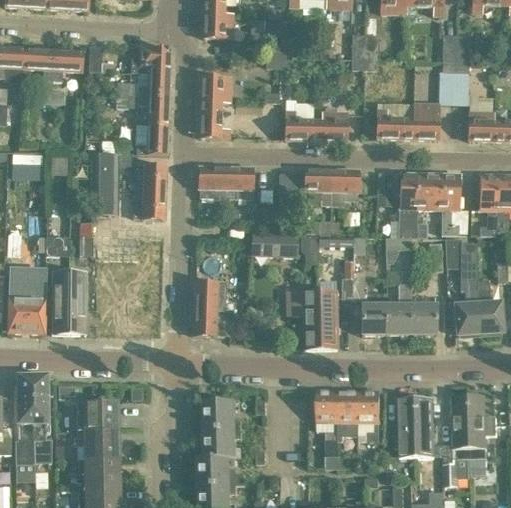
[(25,0),(25,7),(46,9),(47,0),(25,0)]
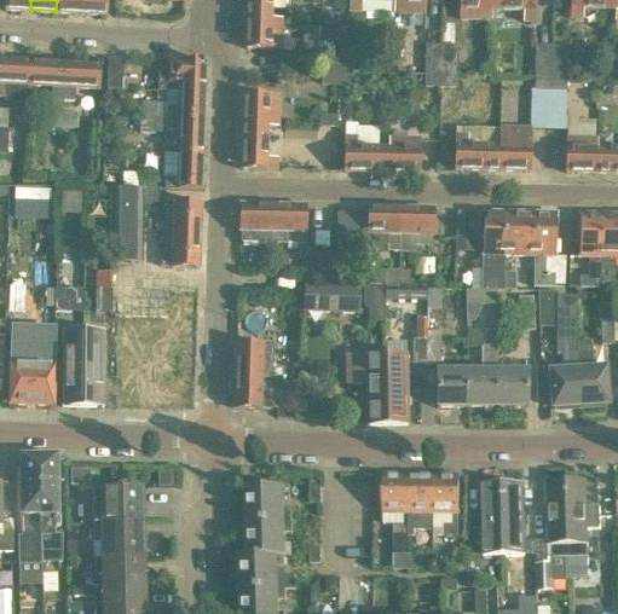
[(57,0),(56,11),(81,12),(82,0),(57,0)]
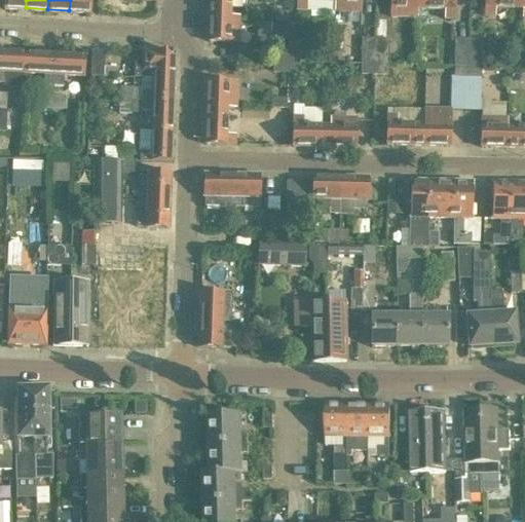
[(70,0),(69,10),(91,11),(91,0),(70,0)]
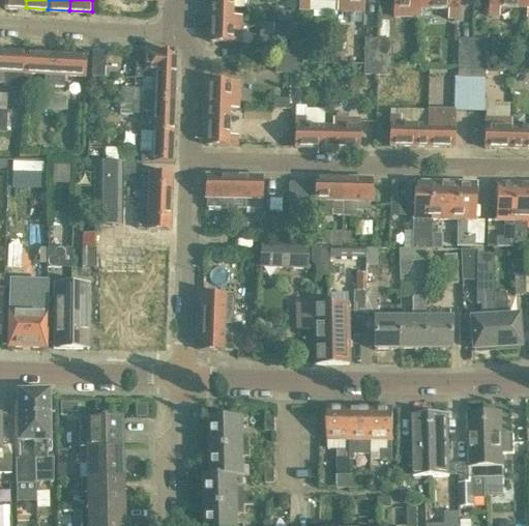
[(212,0),(212,7),(233,8),(233,0),(212,0)]
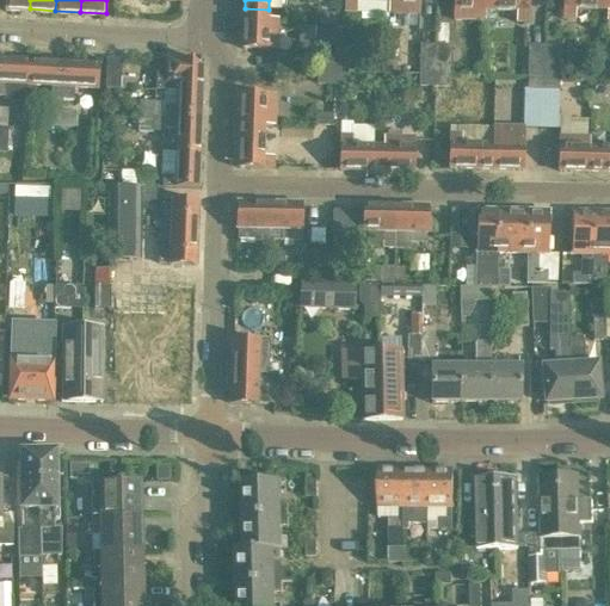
[(382,10),(382,0),(345,0),(345,8),(358,10),(382,10)]
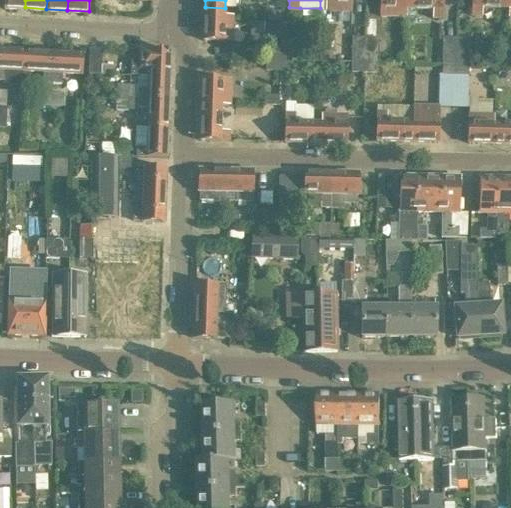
[(320,0),(320,8),(351,9),(351,0),(320,0)]
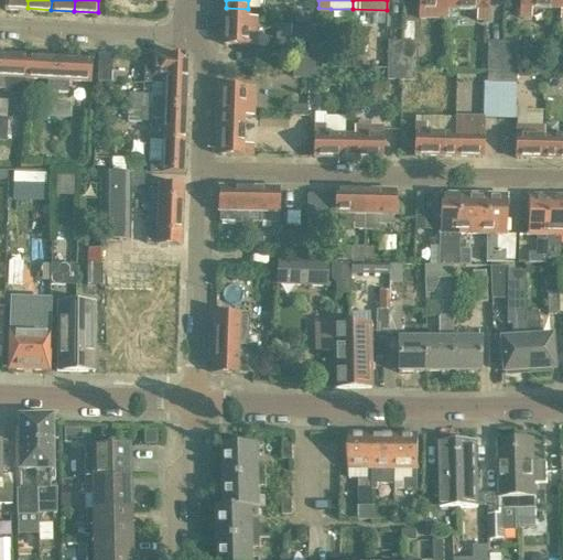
[(454,7),(454,0),(420,0),(420,15),(447,15),(448,7),(454,7)]
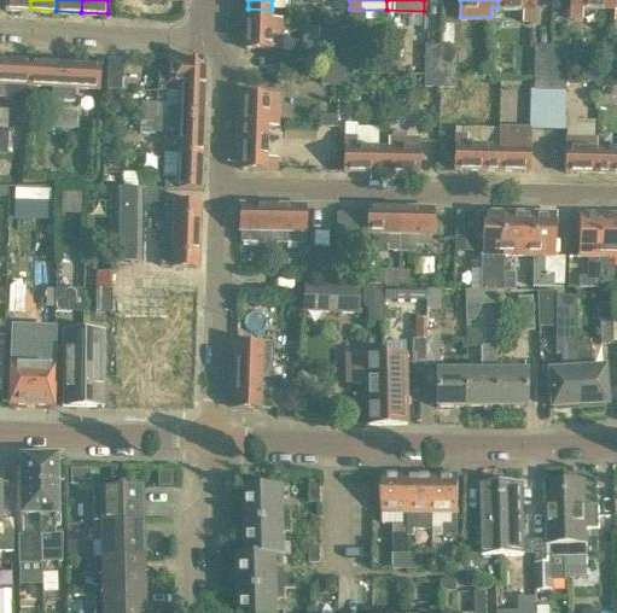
[(498,0),(498,7),(522,9),(522,18),(534,18),(535,0),(498,0)]
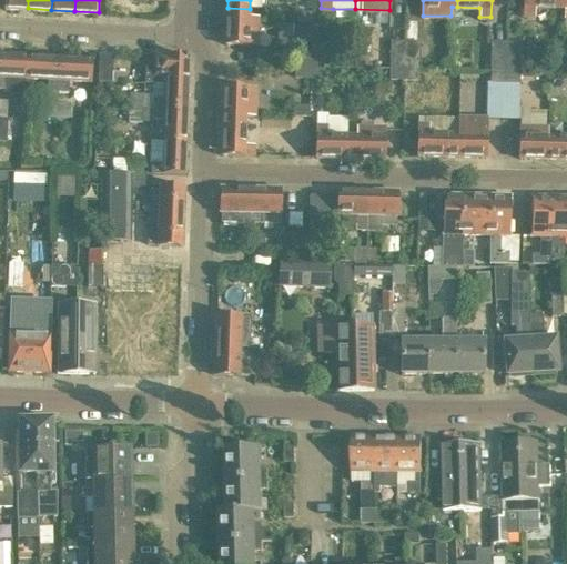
[(558,7),(558,0),(524,0),(524,14),(535,14),(536,6),(558,7)]
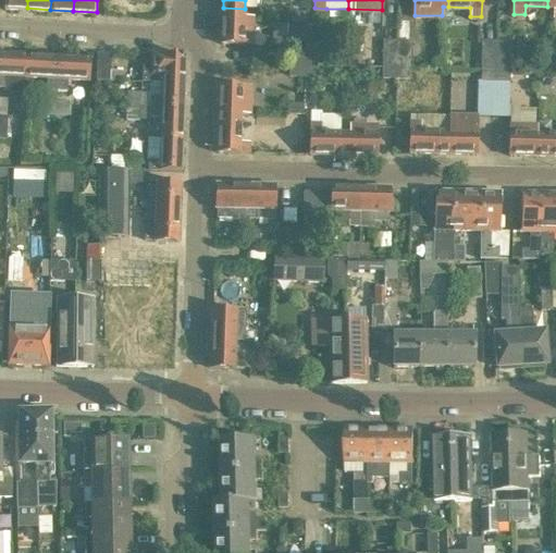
[(245,9),(223,8),(222,41),(252,42),(254,14),(245,14),(245,9)]
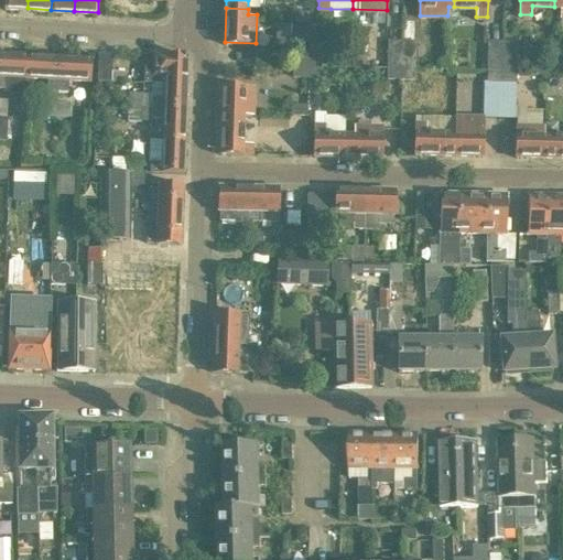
[(311,20),(311,9),(295,9),(295,20),(292,20),(292,39),(309,40),(309,20),(311,20)]
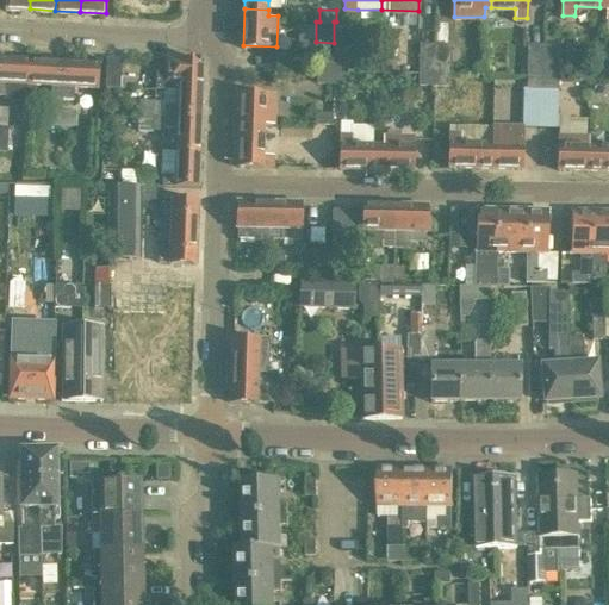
[(311,38),(311,18),(296,18),(296,38),(311,38)]
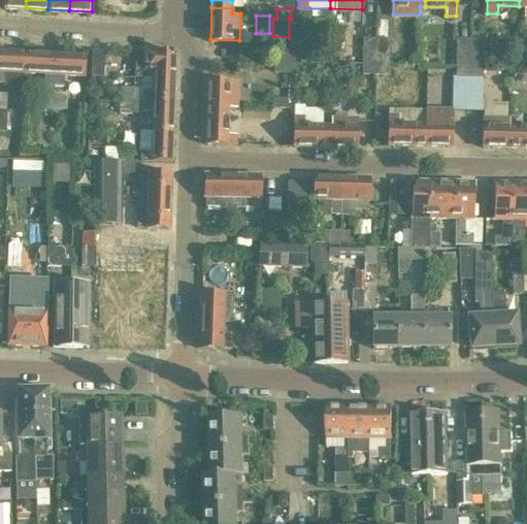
[(331,31),(331,19),(322,19),(321,31),(331,31)]
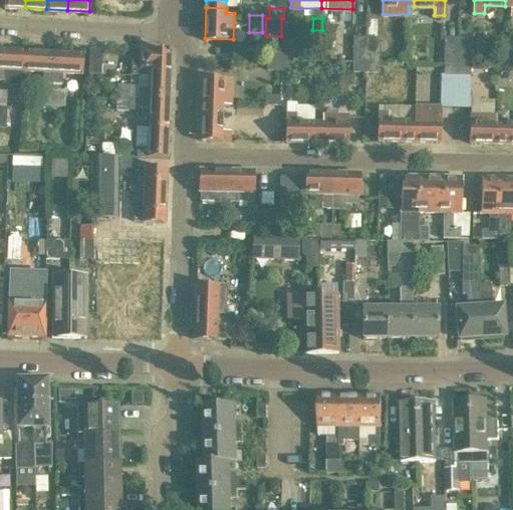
[(366,61),(367,34),(353,34),(353,61),(366,61)]
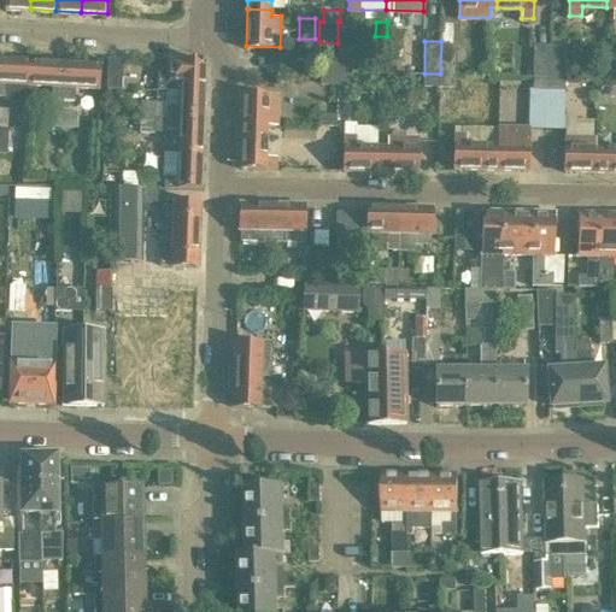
[(457,42),(441,41),(440,74),(456,74),(457,42)]
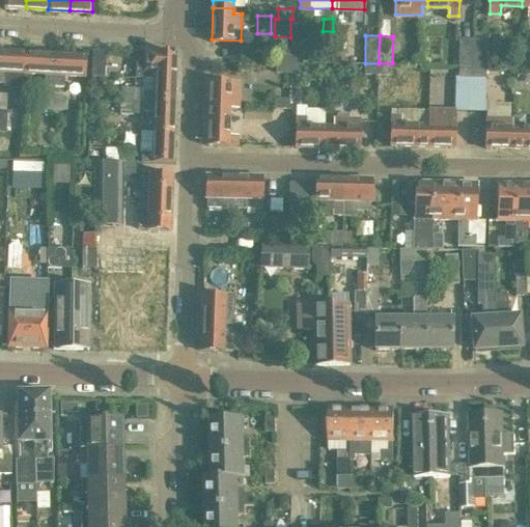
[(472,76),(473,36),(459,36),(458,76),(472,76)]
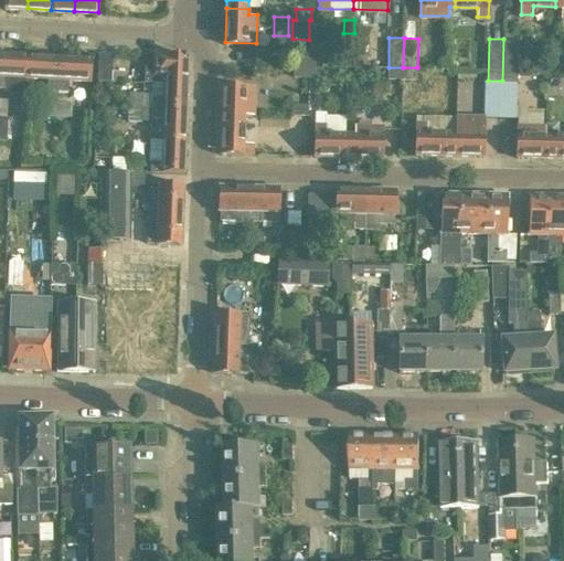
[(503,39),(502,81),(518,81),(519,39),(503,39)]
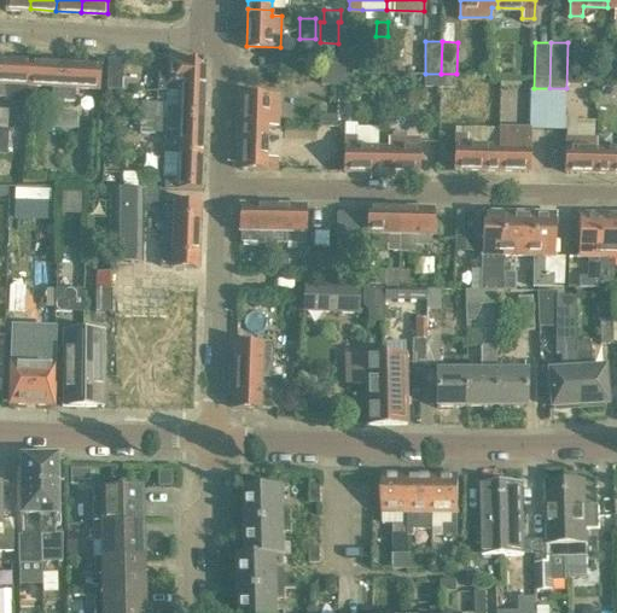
[(123,57),(108,56),(106,86),(135,88),(135,76),(123,75),(123,57)]
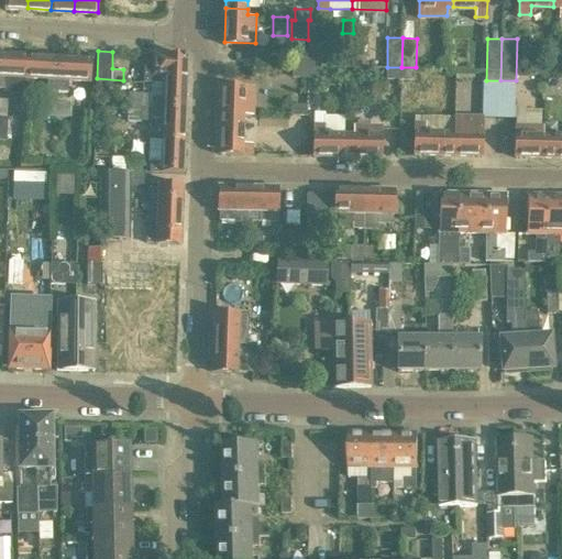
[(165,80),(187,81),(188,52),(154,51),(153,64),(144,64),(144,80),(165,80)]
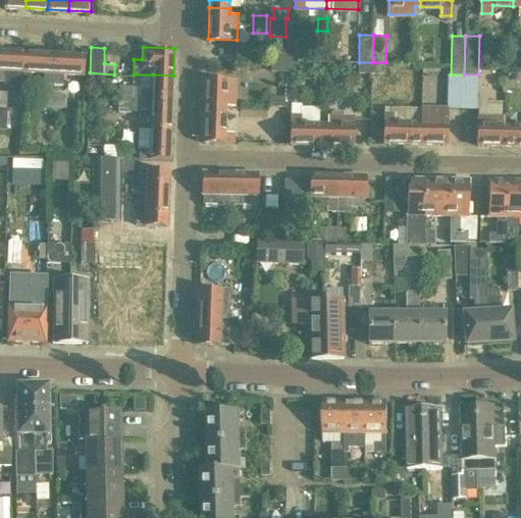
[(25,50),(0,48),(0,80),(4,81),(5,69),(24,70),(25,50)]
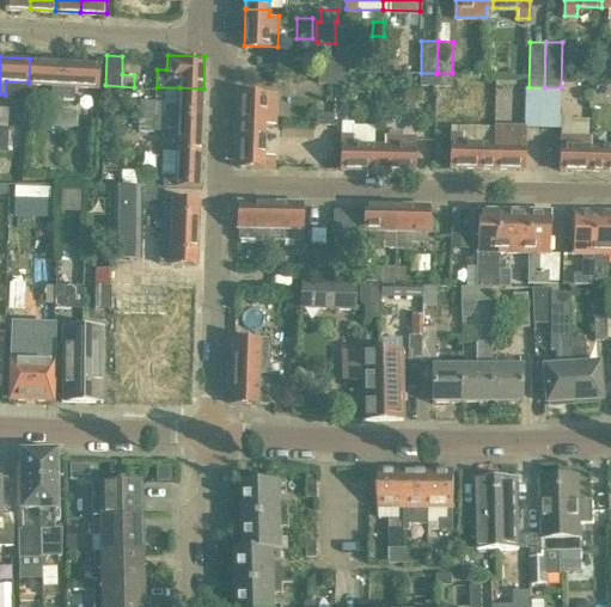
[(30,59),(29,83),(52,84),(52,97),(50,108),(47,108),(46,123),(61,124),(62,106),(63,97),(65,61),(30,59)]
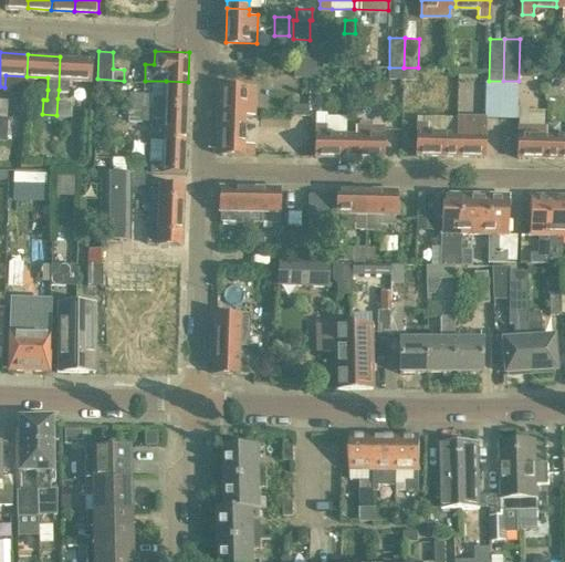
[(310,65),(310,55),(294,54),(294,65),(310,65)]
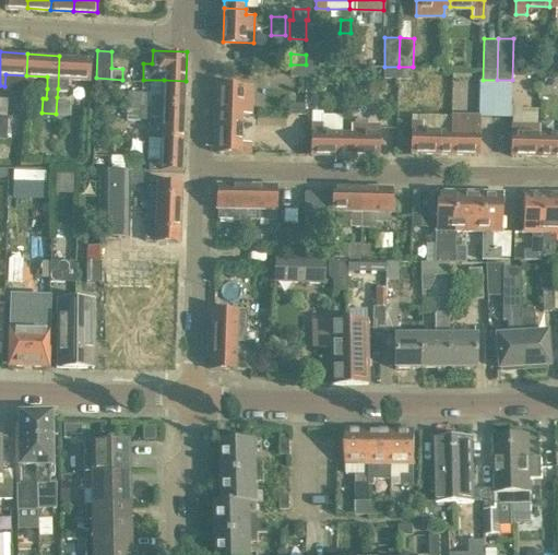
[(306,55),(306,65),(320,66),(320,55),(306,55)]
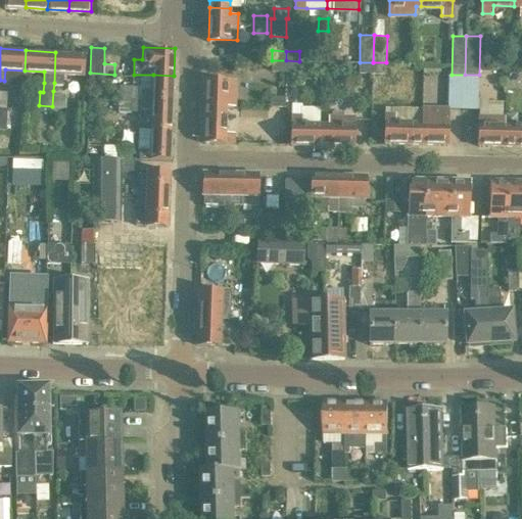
[(55,52),(54,83),(61,84),(63,84),(64,73),(85,74),(86,53),(55,52)]
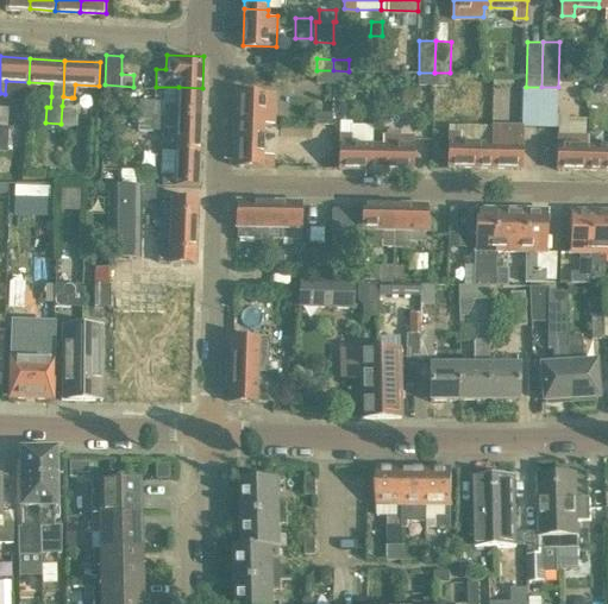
[(333,70),(317,70),(317,81),(332,82),(333,70)]
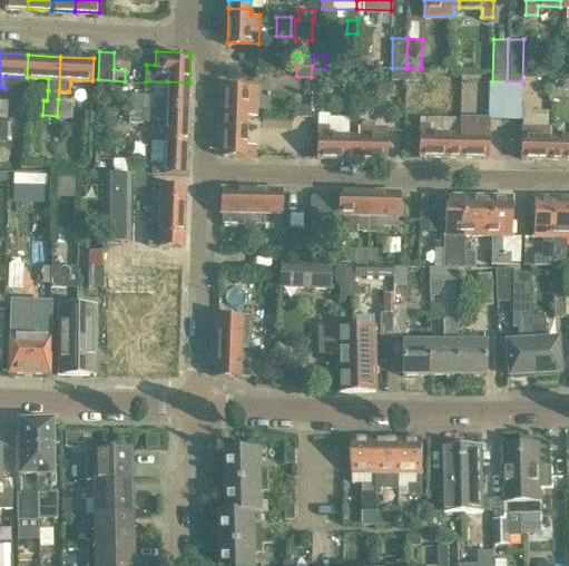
[(326,67),(312,66),(311,77),(326,77),(326,67)]
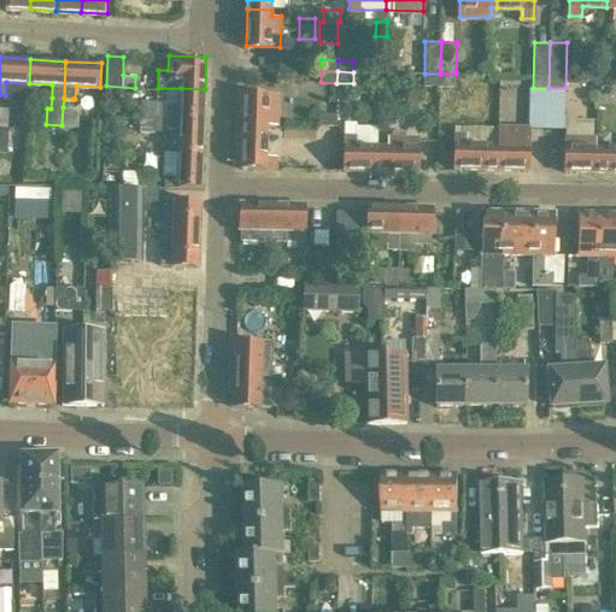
[(440,74),(424,74),(423,83),(439,84),(440,74)]
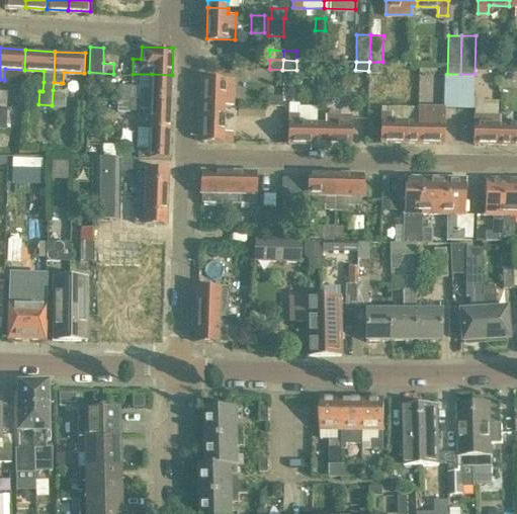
[(382,62),(369,62),(368,71),(382,71),(382,62)]
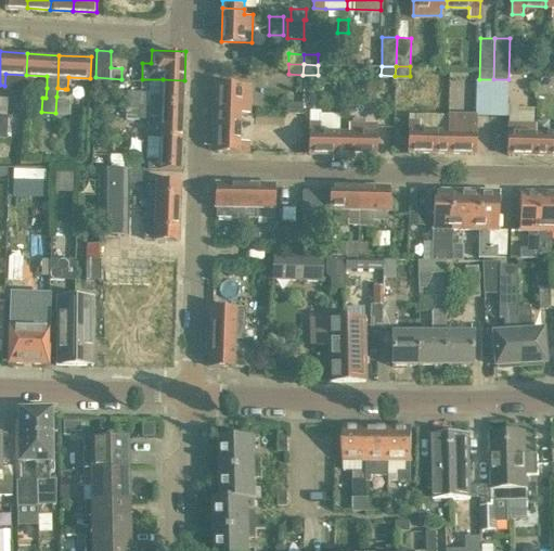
[(477,78),(476,113),(476,114),(492,114),(493,79),(479,79),(477,78)]
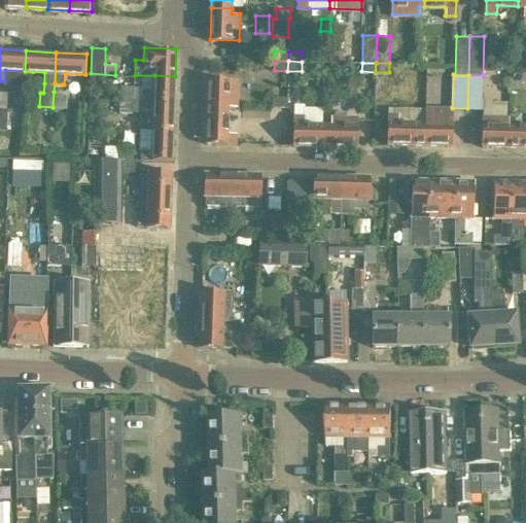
[(142,89),(142,103),(174,104),(175,76),(154,75),(153,89),(142,89)]
